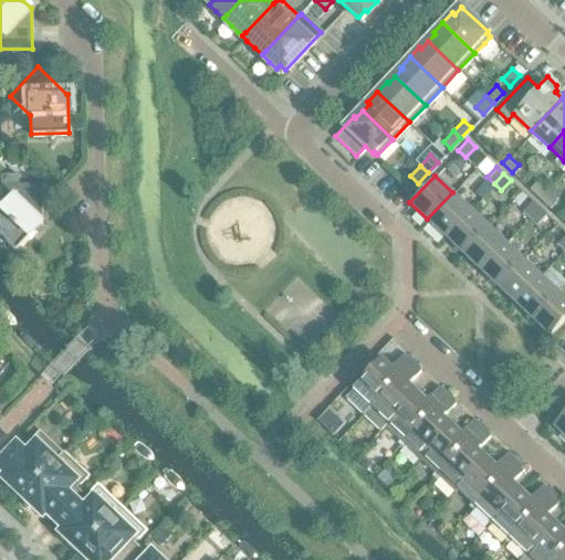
[(539,197),(545,190),(535,180),(529,188),(539,197)]
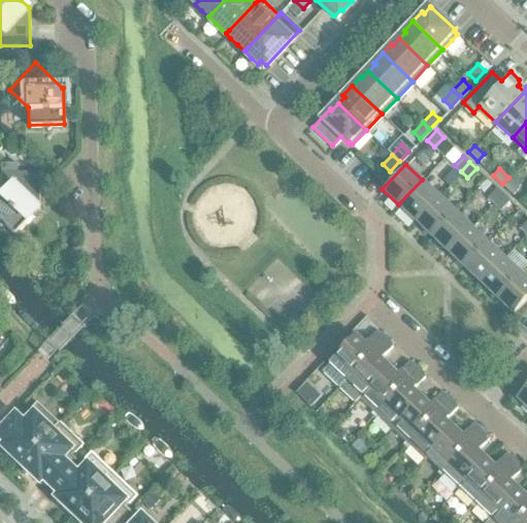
[(0,170),(0,196),(0,220),(14,234),(39,207),(38,207),(37,170),(0,170)]
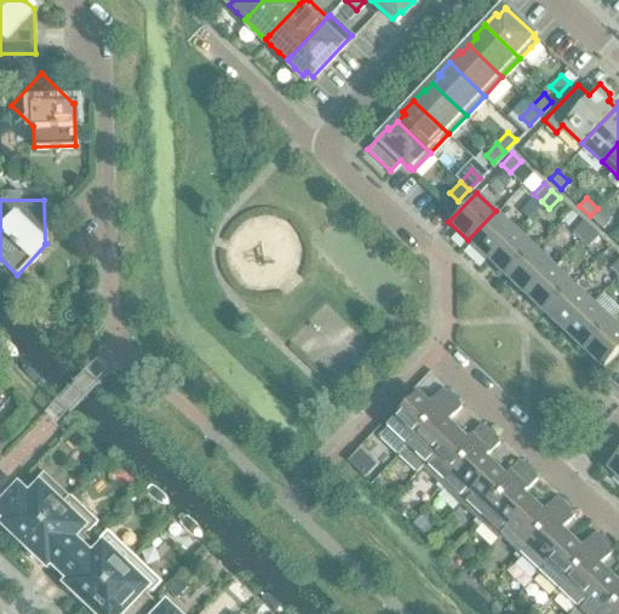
[(597,208),(590,216),(601,227),(608,218),(597,208)]
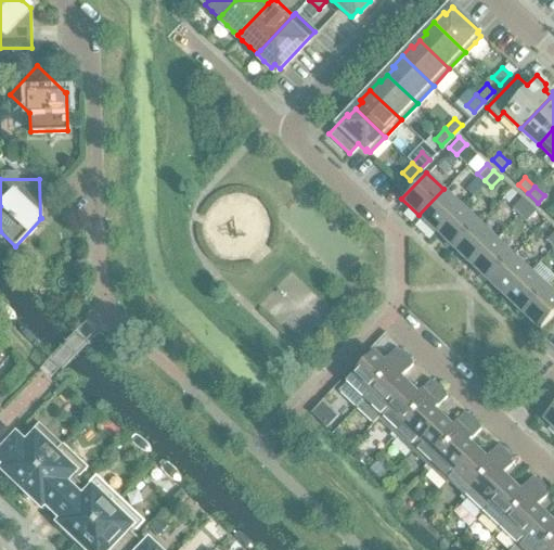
[(461,205),(443,189),(419,215),(436,231),(461,205)]
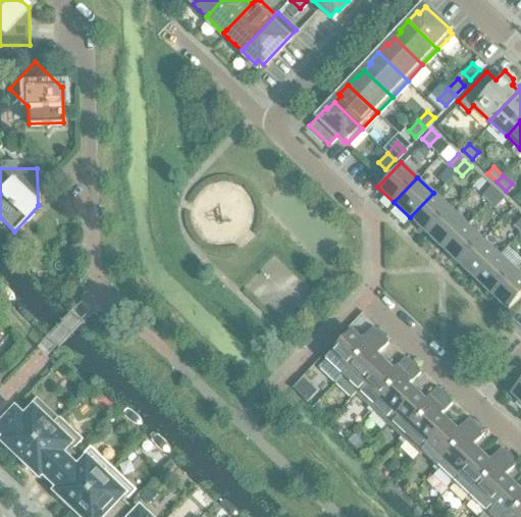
[(487,200),(497,190),(489,184),(480,194),(487,200)]
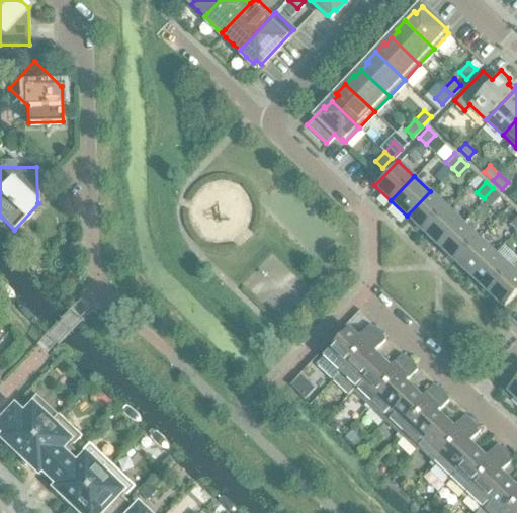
[(499,194),(493,188),(484,198),(490,204),(499,194)]
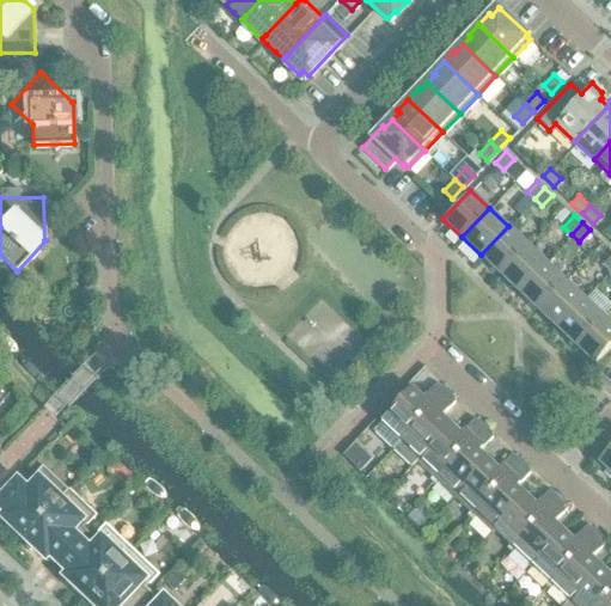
[(508,226),(481,255),(500,273),(527,244),(508,226)]
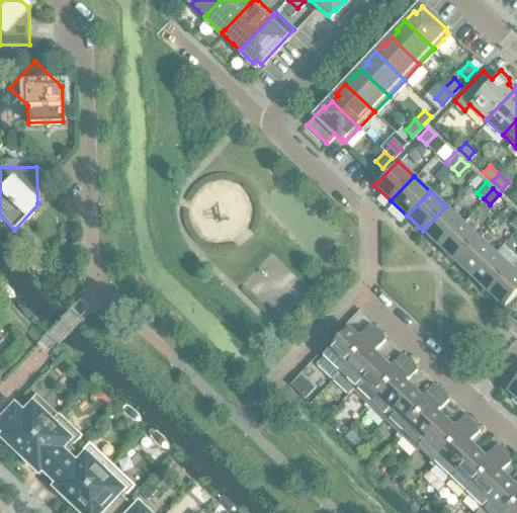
[(461,221),(446,206),(423,231),(438,246),(461,221)]
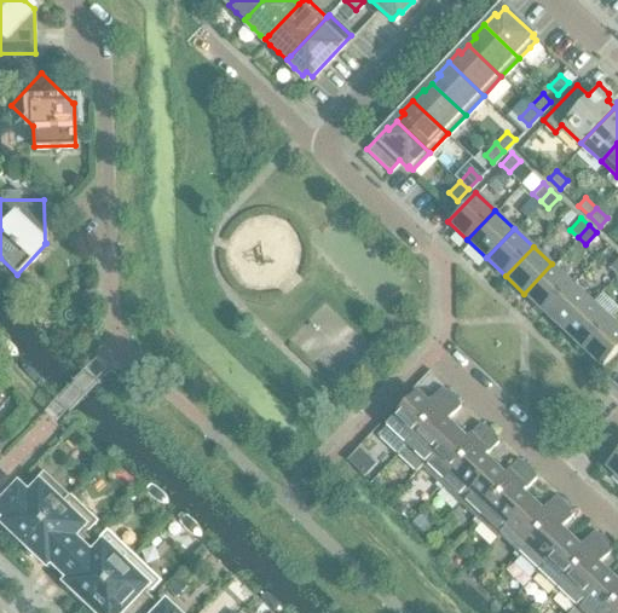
[(552,264),(524,294),(543,312),(571,282),(552,264)]
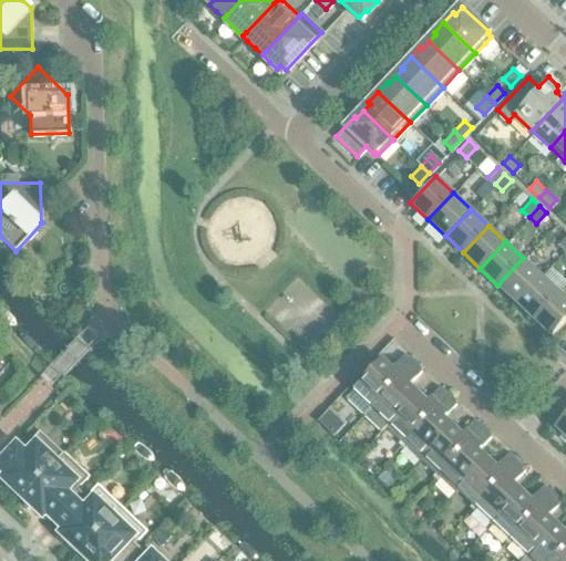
[(541,274),(523,258),(497,286),(515,302),(541,274)]
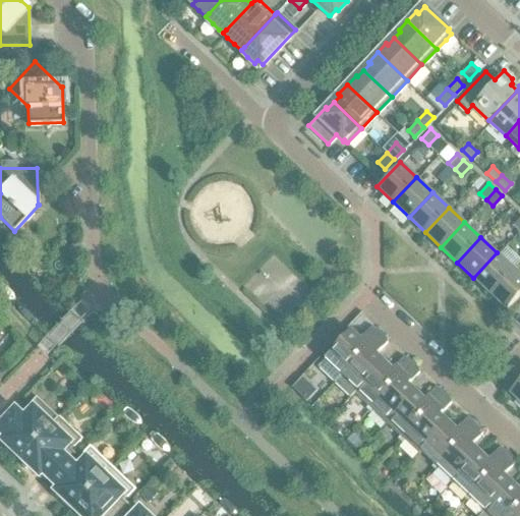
[(513,268),(497,252),(473,278),(488,292),(513,268)]
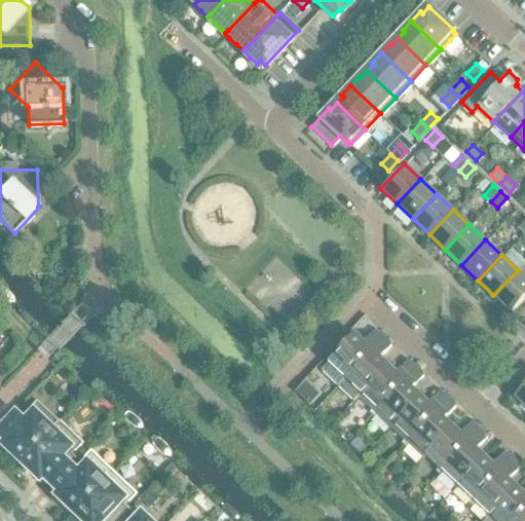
[(524,277),(518,270),(493,295),(511,311),(524,295),(524,277)]
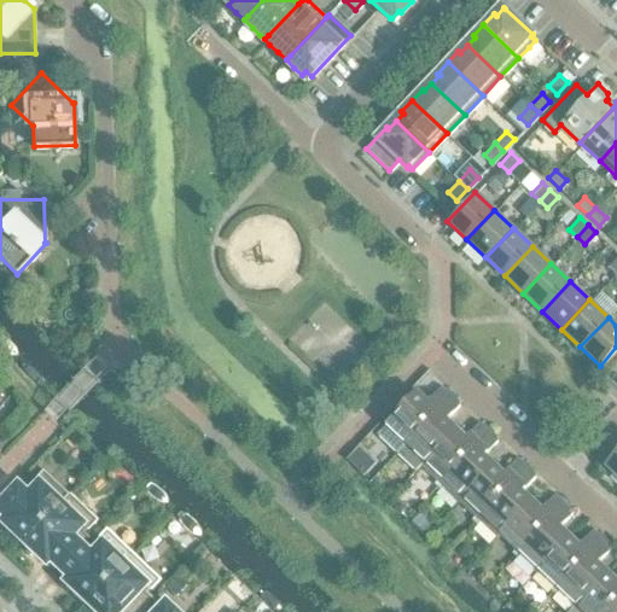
[(415,390),(376,432),(396,452),(452,391),(440,385),(430,396),(434,400),(430,403),(415,390)]
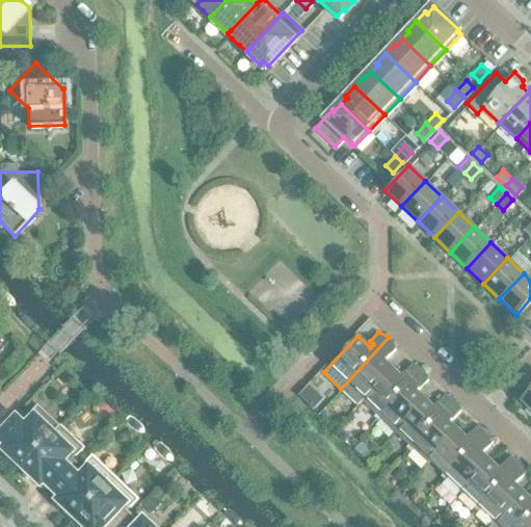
[(389,337),(341,389),(356,403),(361,398),(362,398),(391,368),(379,357),(382,353),(387,356),(395,347),(389,337)]
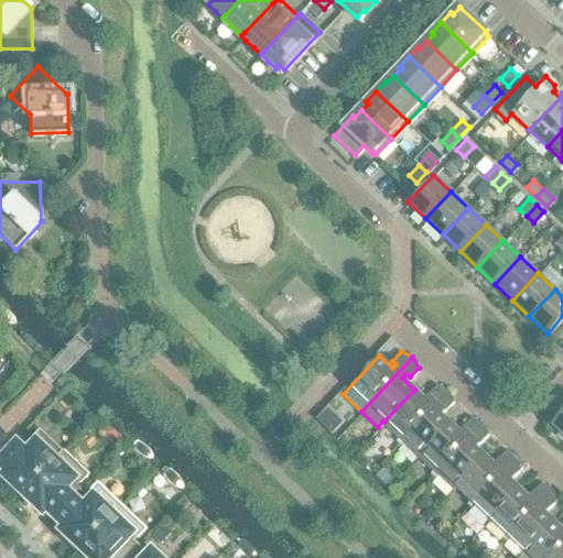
[(414,390),(383,422),(398,436),(394,439),(398,441),(447,390),(436,384),(423,397),(414,390)]
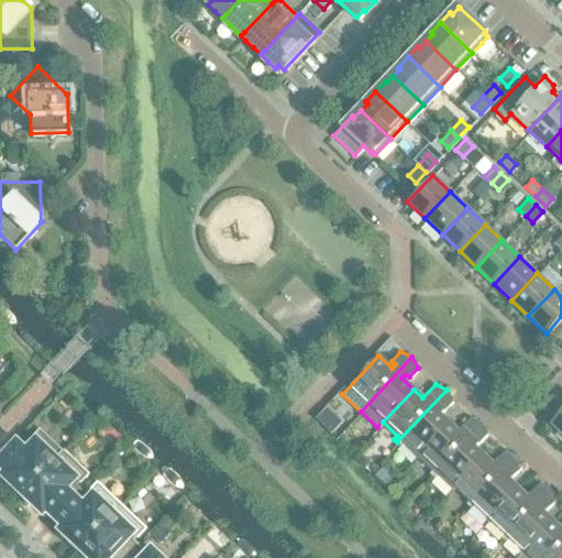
[(452,400),(447,390),(397,441),(399,444),(403,440),(417,455),(448,422),(439,414),(452,400)]
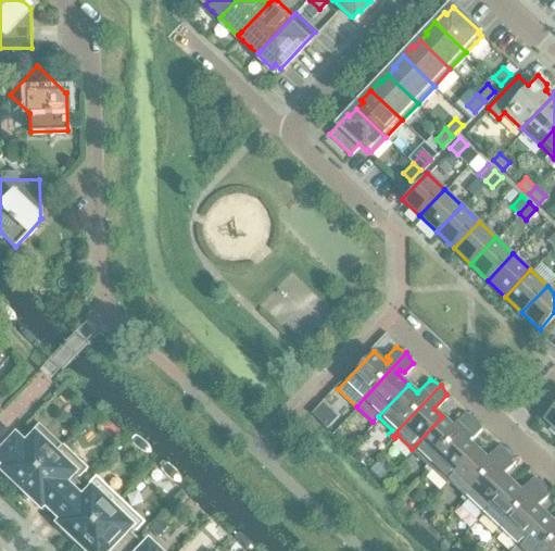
[(554,429),(554,404),(542,417),(554,429)]
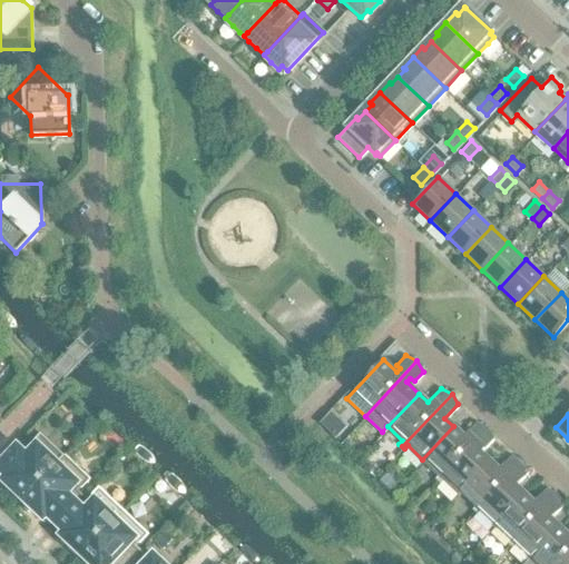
[(453,426),(422,459),(437,473),(433,477),(437,480),(487,427),(476,421),(462,435),(453,426)]
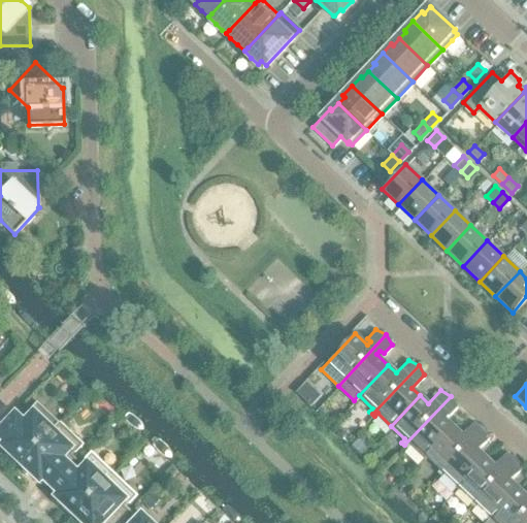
[(451,396),(404,445),(406,447),(409,444),(424,457),(453,426),(445,418),(457,405),(451,396)]
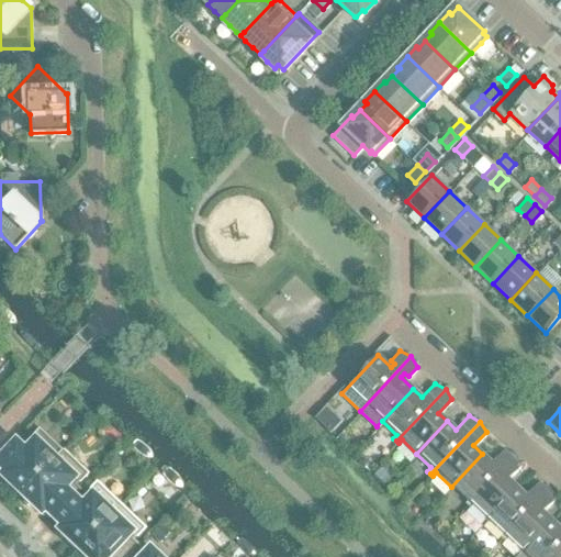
[(15,439),(0,455),(0,465),(12,477),(9,481),(21,492),(63,449),(38,426),(21,445),(15,439)]
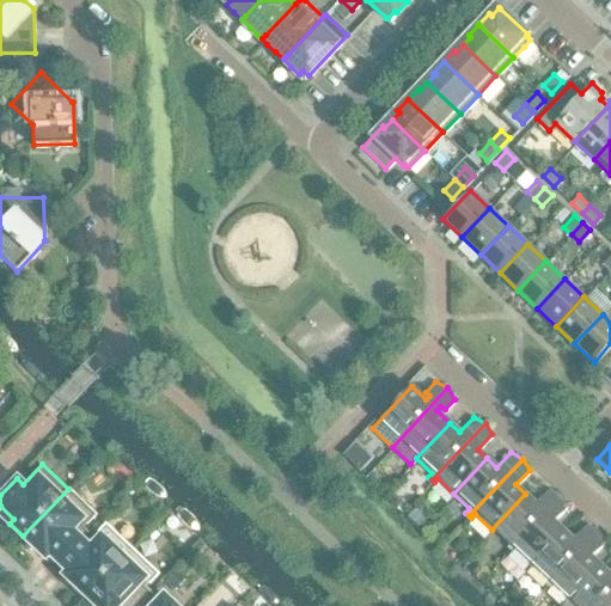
[(525,494),(492,530),(494,527),(509,542),(506,545),(508,549),(560,494),(548,488),(538,499),(542,502),(538,506),(525,494)]
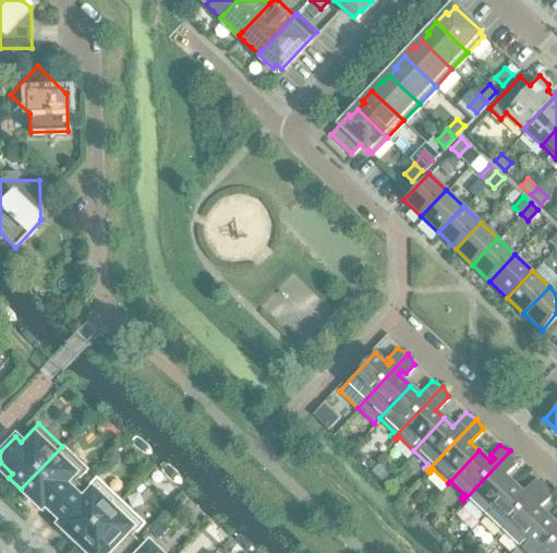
[(62,446),(21,489),(33,501),(36,496),(52,513),(80,484),(74,480),(77,476),(85,468),(62,446)]
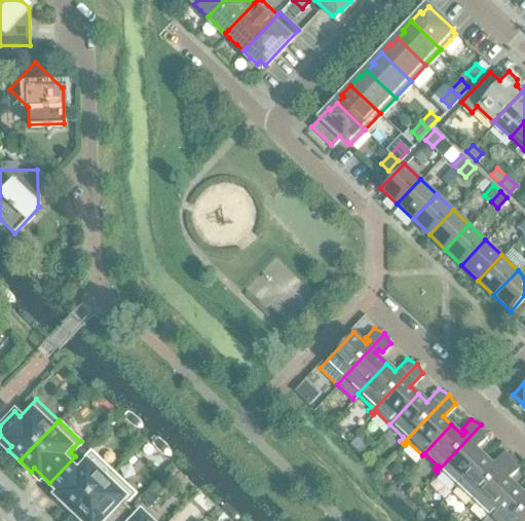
[(481,424),(437,472),(439,473),(442,471),(456,483),(483,455),(472,444),(475,441),(479,443),(487,435),(481,424)]
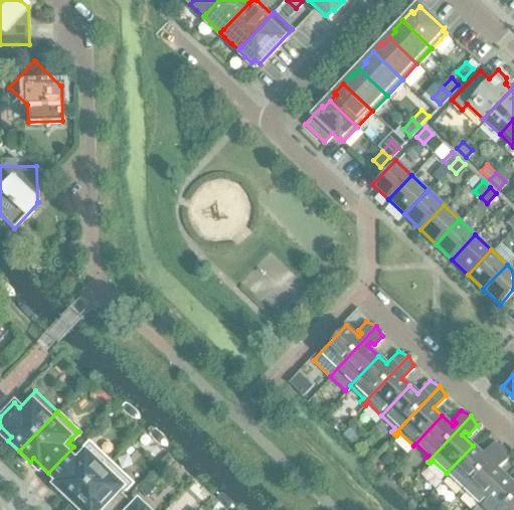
[(73,447),(48,473),(63,487),(60,490),(71,501),(110,461),(88,441),(77,451),(73,447)]
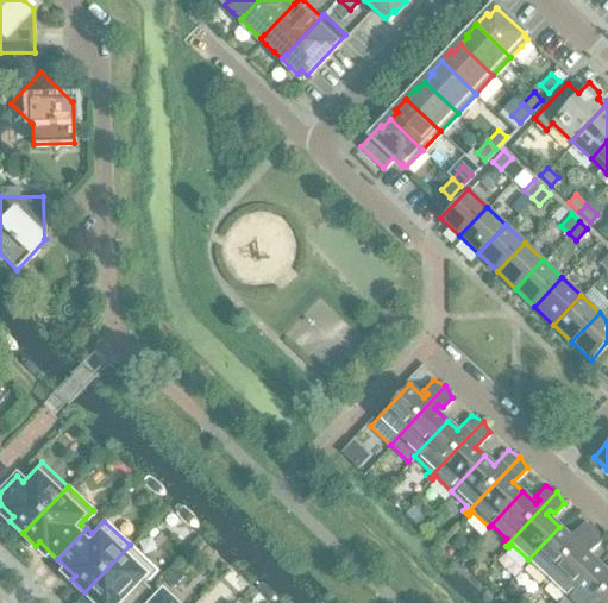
[(572,539),(559,527),(528,559),(544,575),(540,578),(544,580),(595,527),(583,521),(574,531),(576,535),(572,539)]
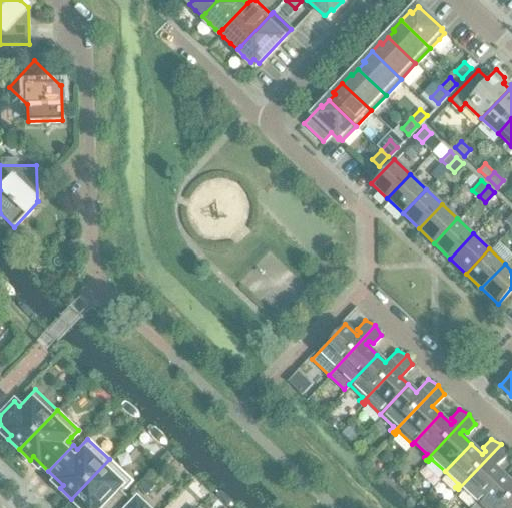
[(501,444),(458,489),(460,491),(463,488),(476,501),(502,473),(491,463),(494,460),(498,462),(506,453),(501,444)]
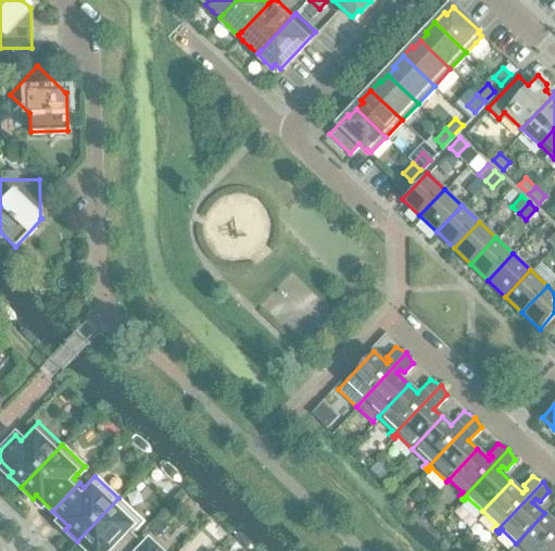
[(118,498),(77,541),(88,550),(90,550),(92,549),(95,550),(122,550),(136,536),(131,531),(135,528),(142,521),(118,498)]
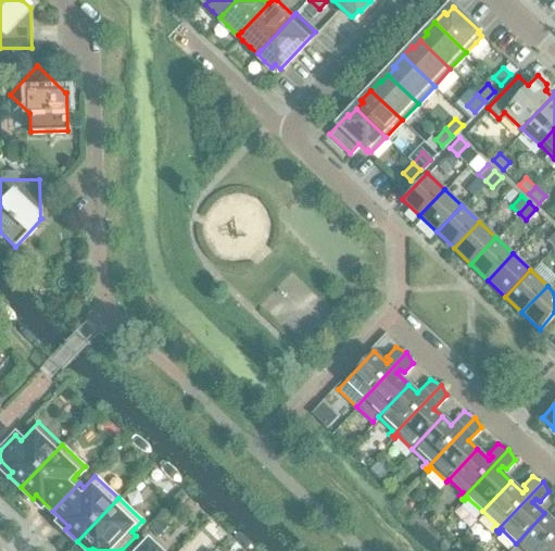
[(544,513),(516,543),(507,550),(541,550),(554,536),(554,520),(553,522),(544,513)]
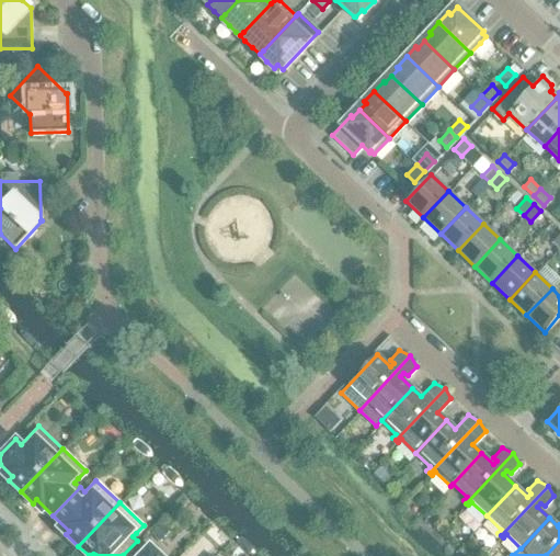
[(123,555),(159,555),(145,543),(141,546),(137,541),(123,555)]
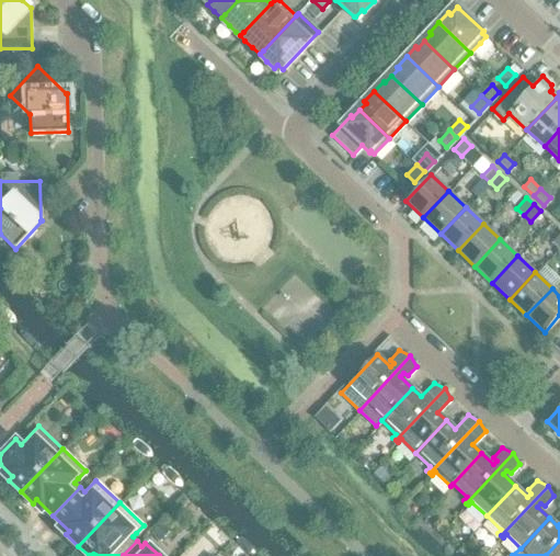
[(559,555),(559,541),(546,555),(559,555)]
